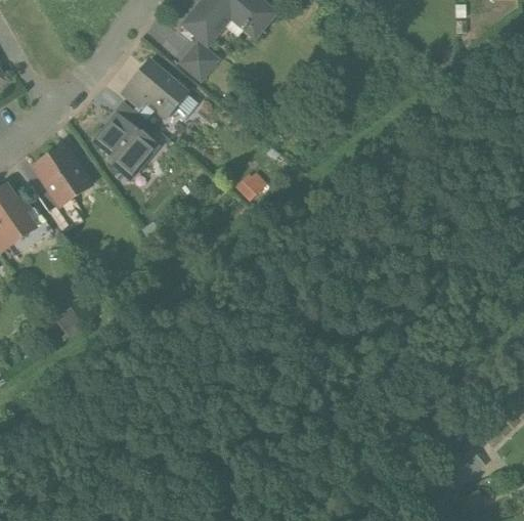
[(275,12),(260,0),(203,0),(183,24),(208,45),(234,13),(246,24),(241,29),(243,31),(245,29),(254,38),(275,12)]
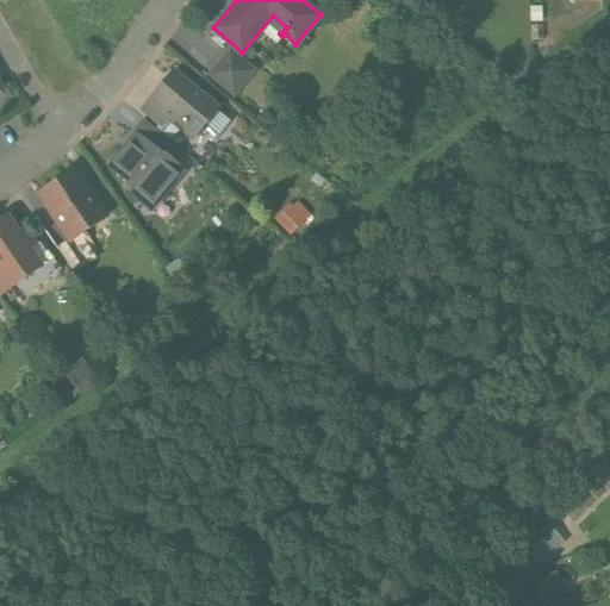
[(231,49),(210,74),(235,94),(255,70),(231,49)]
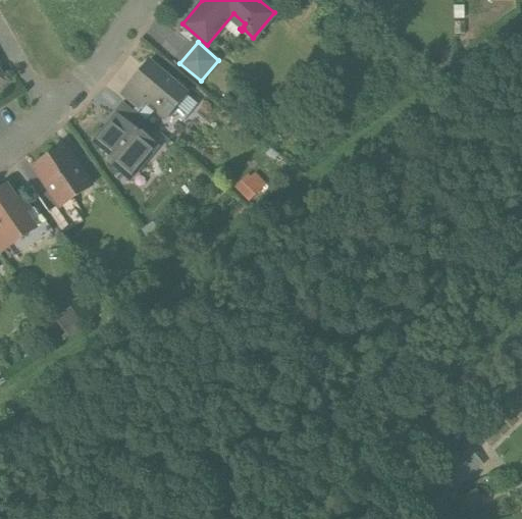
[(152,64),(143,75),(140,73),(132,83),(132,84),(148,97),(159,106),(160,112),(164,115),(169,115),(173,110),(174,105),(185,92),(152,64)]
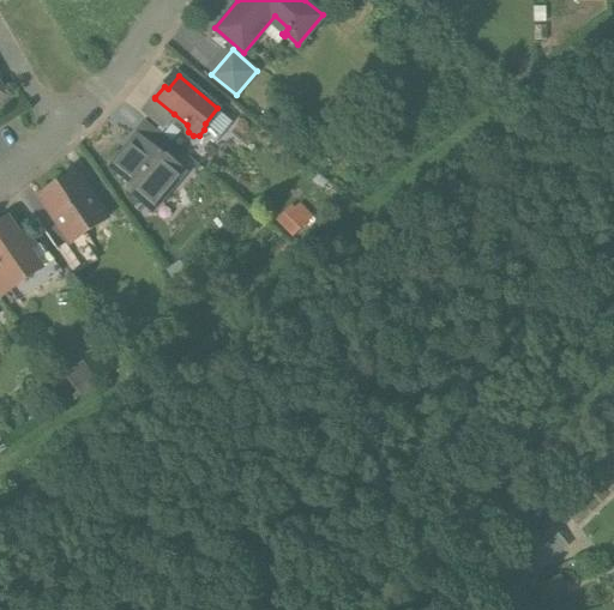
[(163,127),(174,114),(155,98),(144,110),(163,127)]
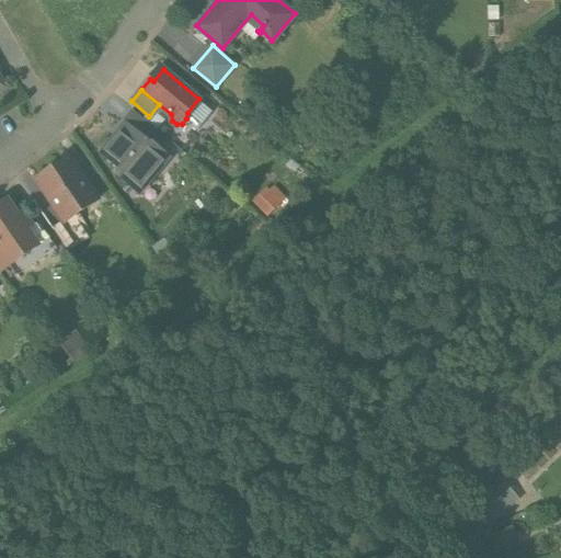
[(152,143),(153,144),(162,134),(133,109),(122,122),(124,124),(125,123),(151,145),(152,143)]
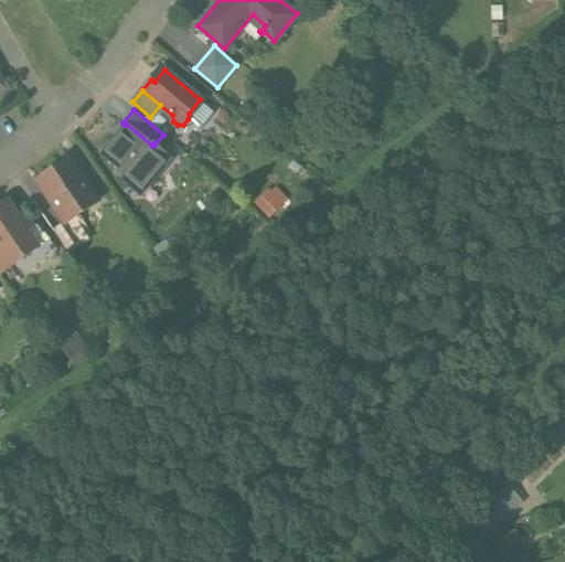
[(152,146),(126,124),(125,125),(120,130),(120,135),(115,141),(110,141),(105,148),(106,157),(120,169),(121,178),(136,190),(145,189),(153,178),(153,170),(167,155),(155,145),(153,144),(152,146)]
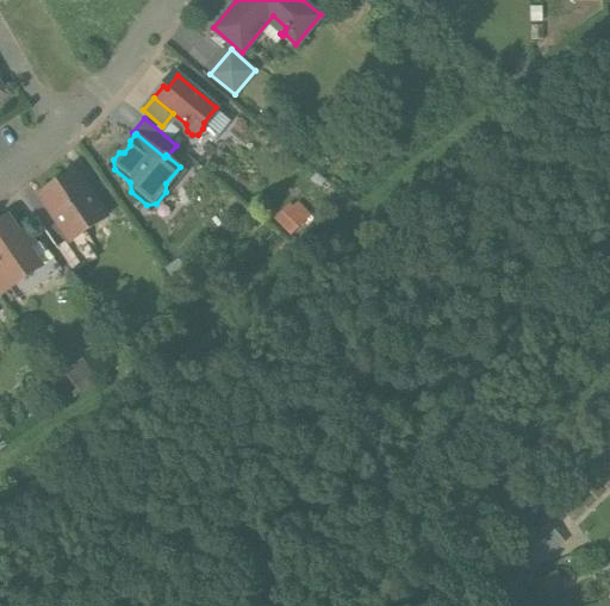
[(106,216),(75,169),(39,194),(69,237),(70,239),(80,233),(106,216)]
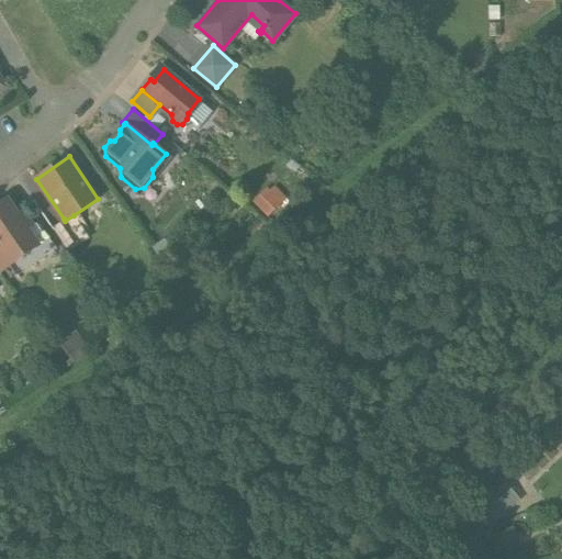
[(7,199),(0,203),(0,248),(4,255),(9,264),(37,244),(26,227),(31,224),(22,211),(18,214),(7,199)]
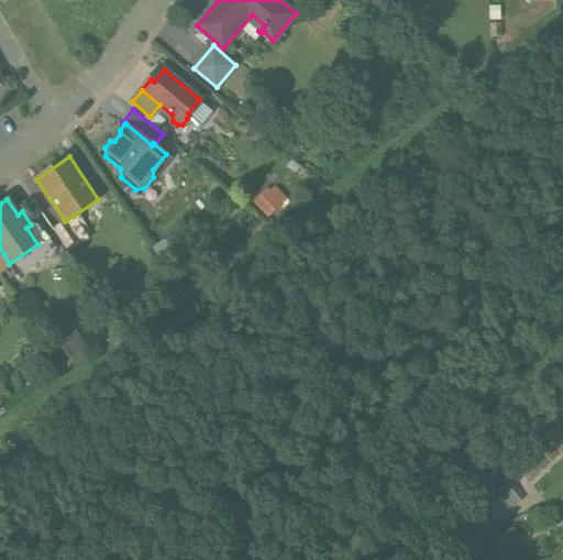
[(74,216),(65,221),(64,219),(53,227),(69,251),(89,238),(74,216)]
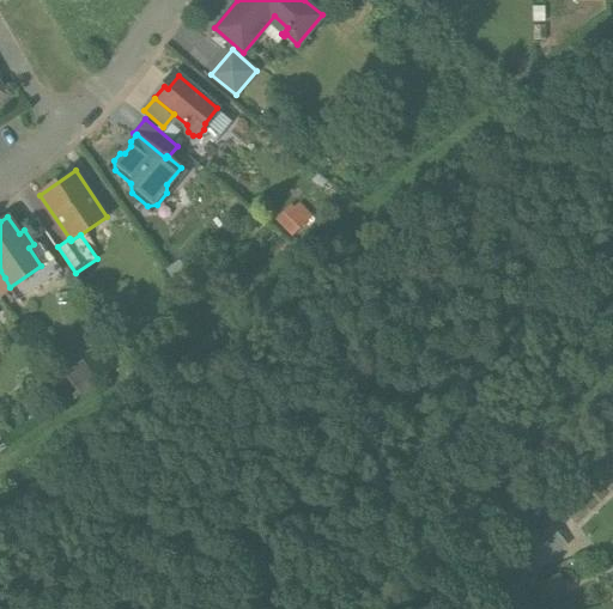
[(539,562),(570,544),(553,518),(523,536),(539,562)]
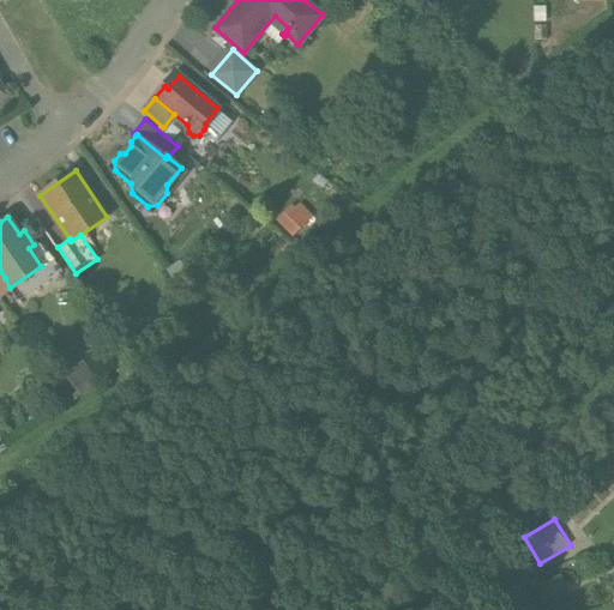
[(560,572),(543,580),(552,598),(569,590),(560,572)]
